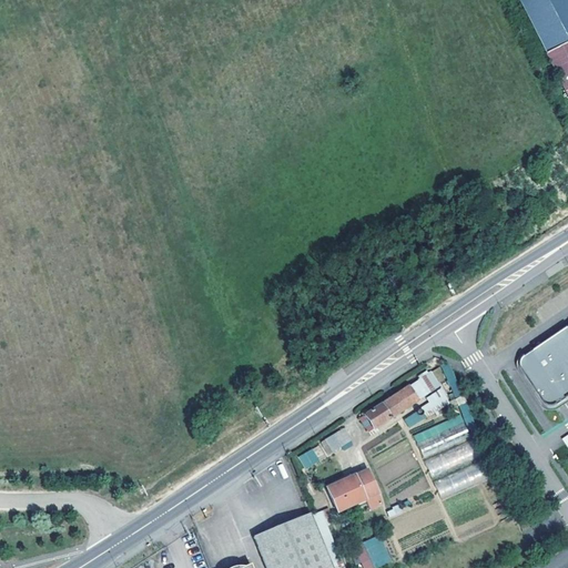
[(567,0),(519,0),(567,94),(567,0)]
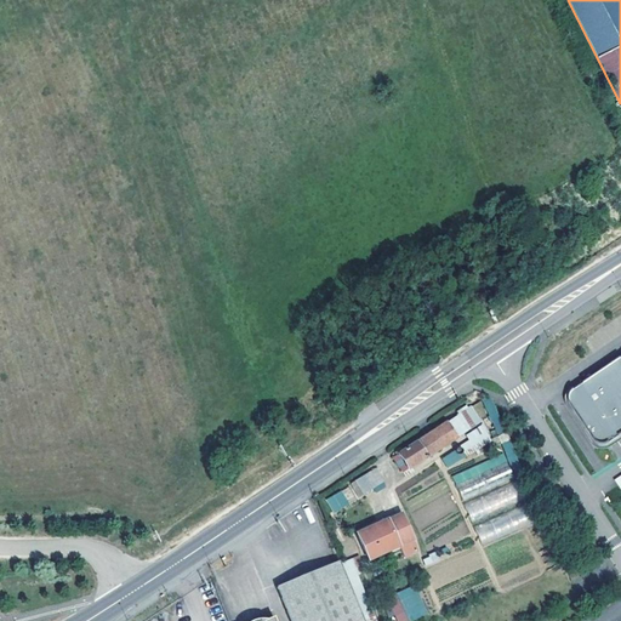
[(565,402),(568,406),(592,443),(596,446),(600,449),(607,449),(611,446),(620,439),(620,358),(574,389),(573,387),(568,391),(565,396),(565,402)]
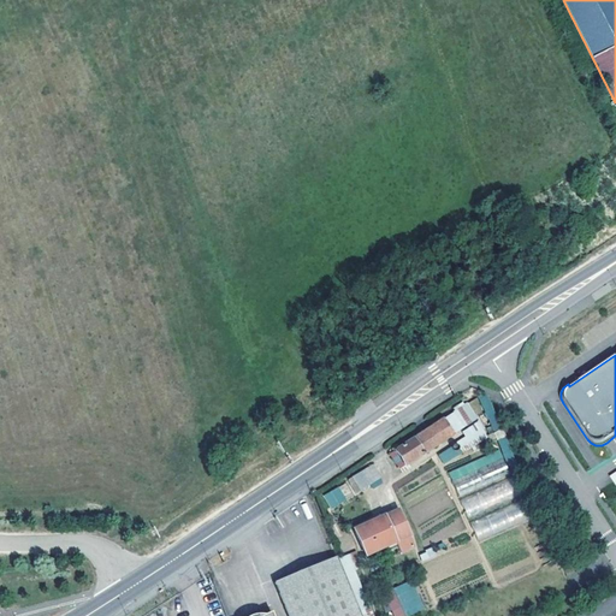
[(489,394),(481,396),(489,428),(497,426),(489,394)]
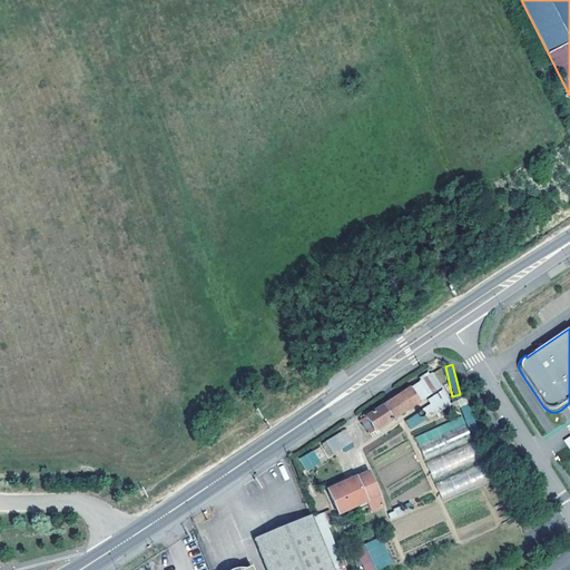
[(374,428),(406,408),(410,405),(429,393),(421,380),(359,419),(367,432),(374,428)]
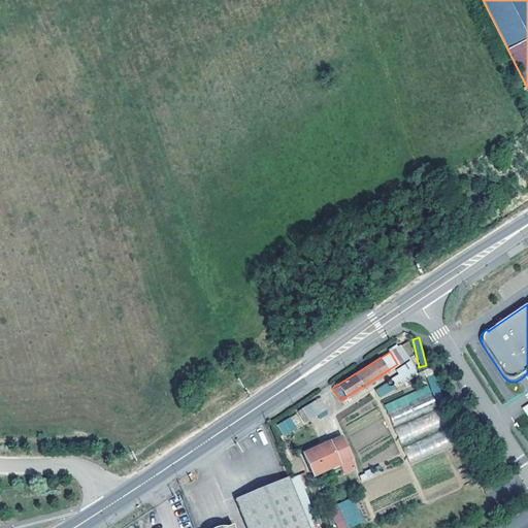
[(430,386),(385,404),(400,442),(444,424),(438,409),(437,410),(432,397),(441,394),(433,374),(426,377),(430,386)]
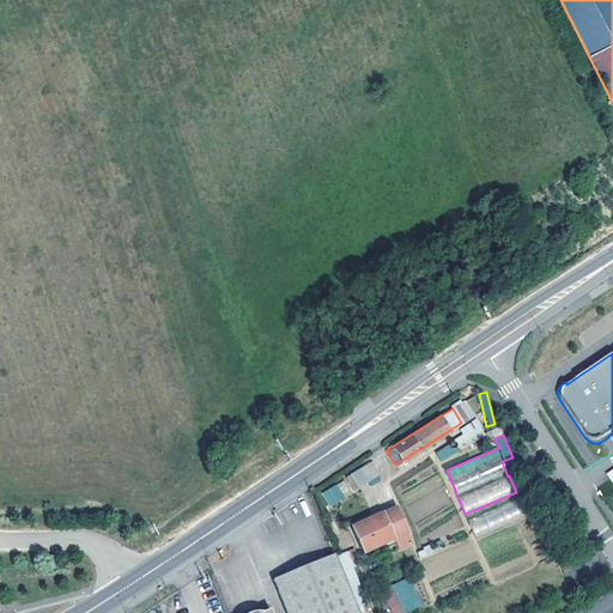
[(449,450),(445,444),(437,450),(439,455),(449,450)]
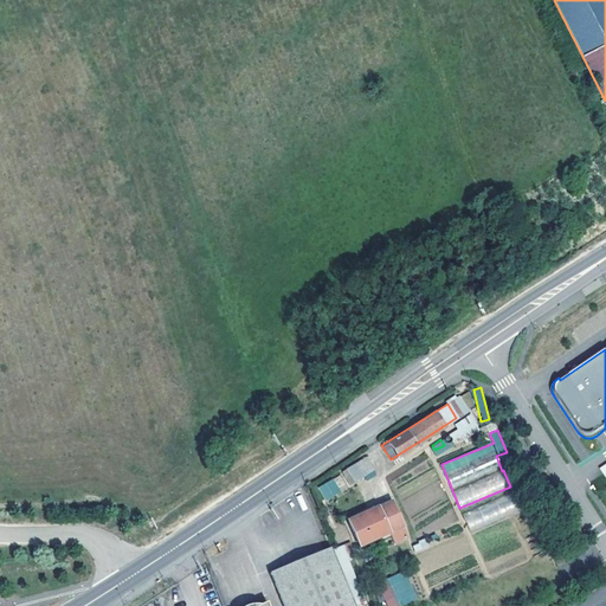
[(373,470),(365,456),(345,469),(353,482),(373,470)]
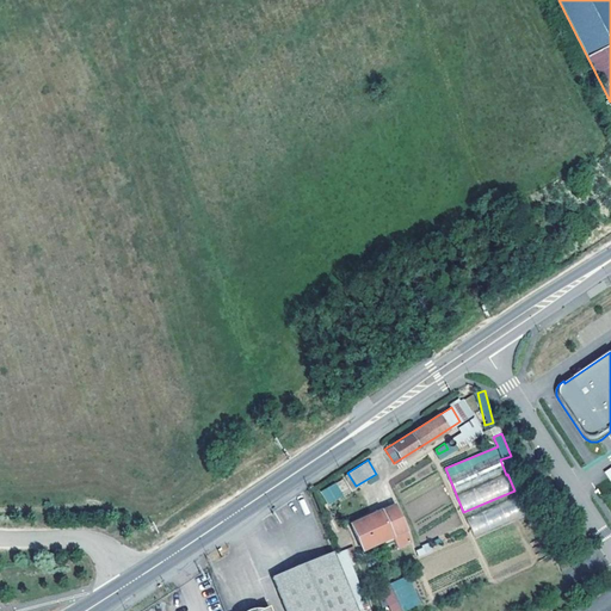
[(338,482),(321,489),(327,505),(344,498),(338,482)]
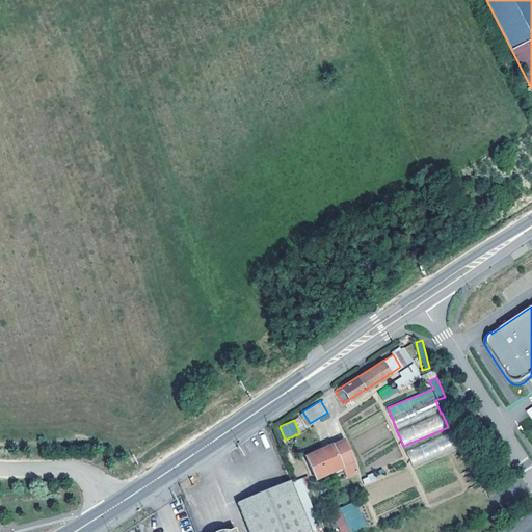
[(413,463),(455,445),(450,434),(408,453),(413,463)]
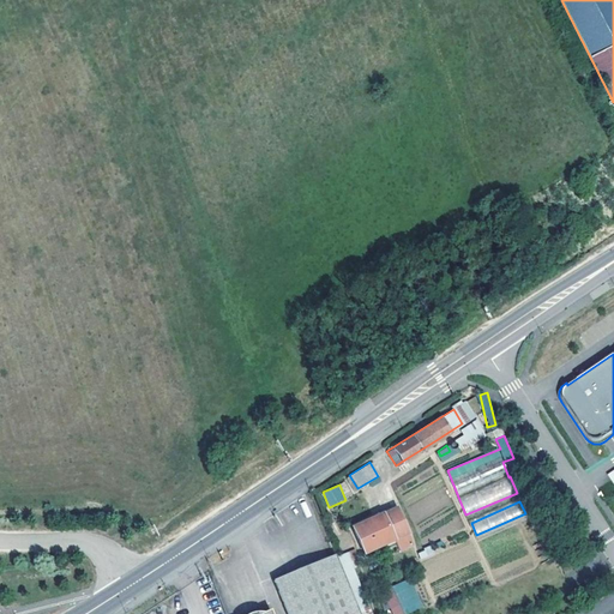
[(395,510),(383,515),(393,540),(405,535),(395,510)]
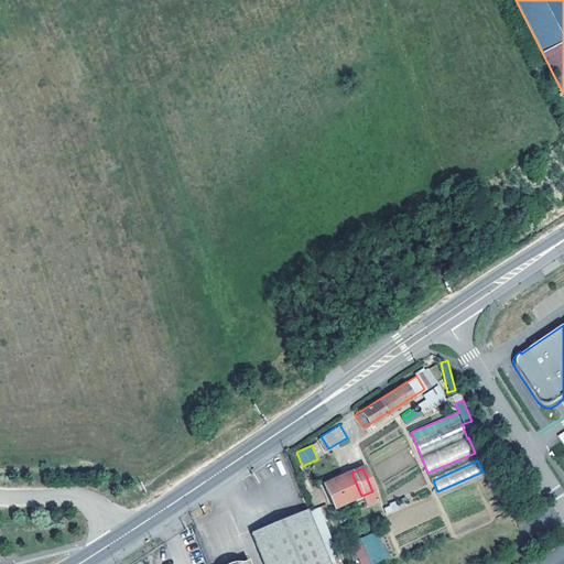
[(361,496),(351,473),(322,486),(332,509),(361,496)]
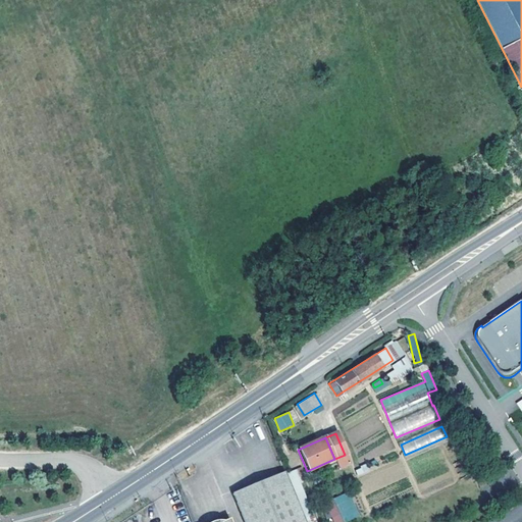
[(355,468),(357,476),(369,472),(367,465),(355,468)]
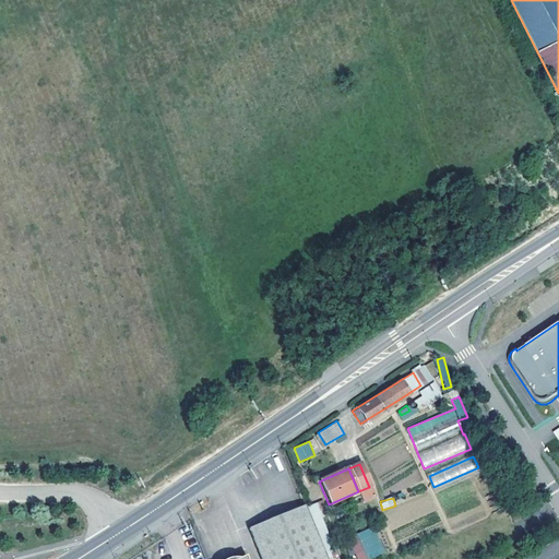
[(326,558),(302,504),(247,527),(260,558),(326,558)]
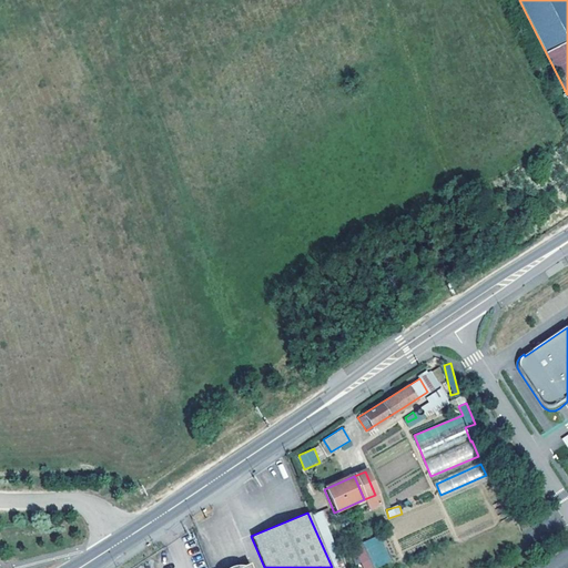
[(378,535),(353,546),(359,560),(373,555),(377,566),(388,560),(378,535)]
